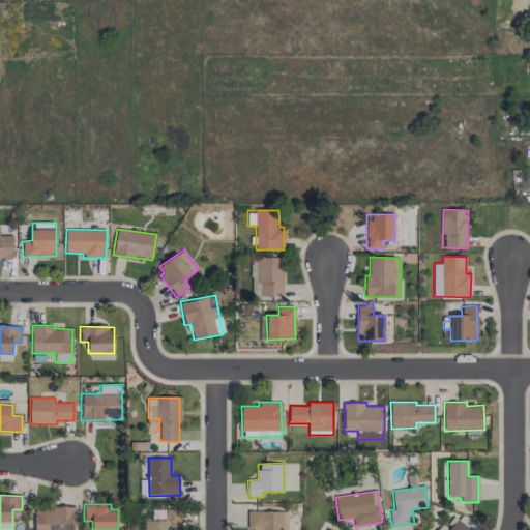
[(34,529),(75,529),(75,506),(55,506),(55,511),(35,511),(34,529)]
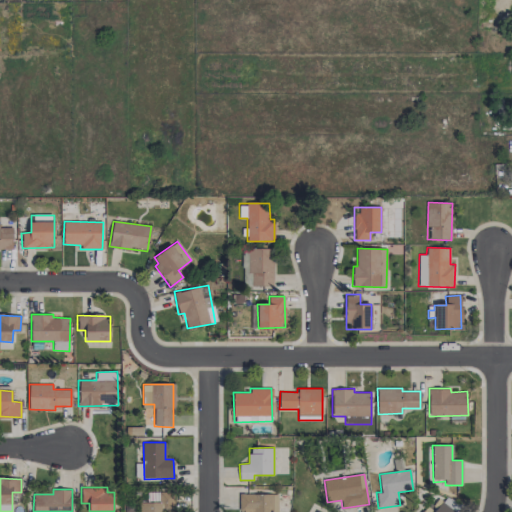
[(158,492),(148,492),(147,501),(158,501),(158,492)]
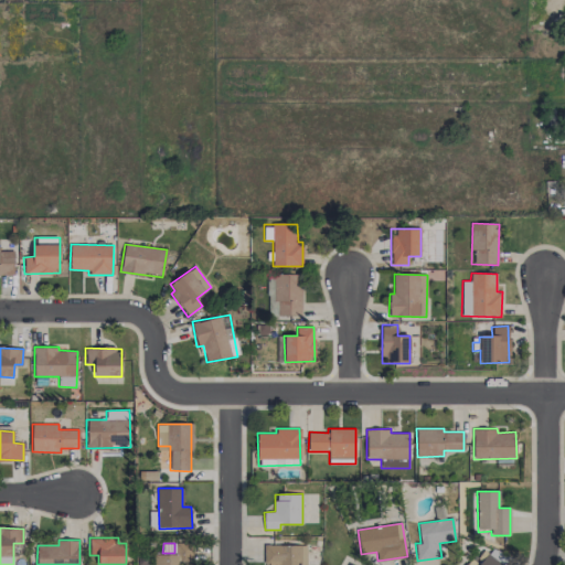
[(307,564),(308,545),(265,545),(264,564),(307,564)]
